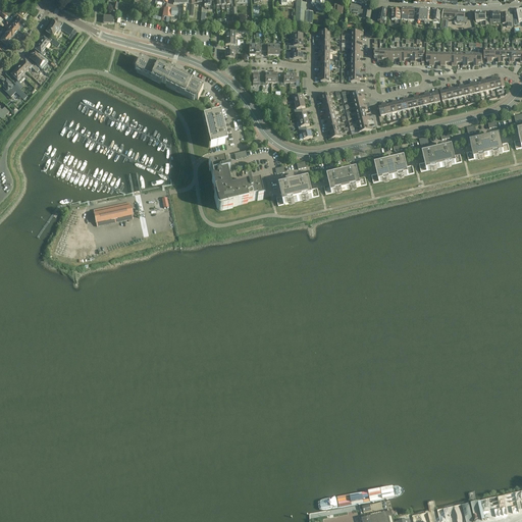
[(317,9),(323,10),(324,5),(321,4),(321,1),(323,1),(323,0),(311,0),(311,4),(316,5),(316,6),(318,7),(317,9)]
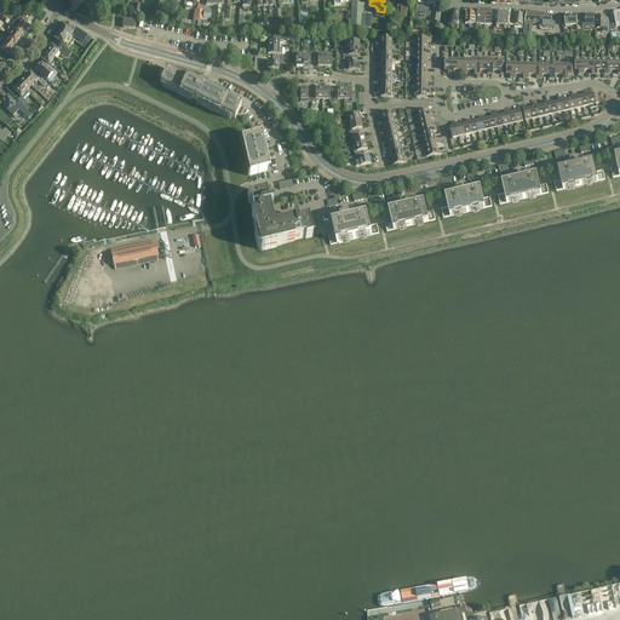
[(400,17),(407,18),(408,6),(405,6),(406,4),(399,3),(397,13),(401,15),(400,17)]
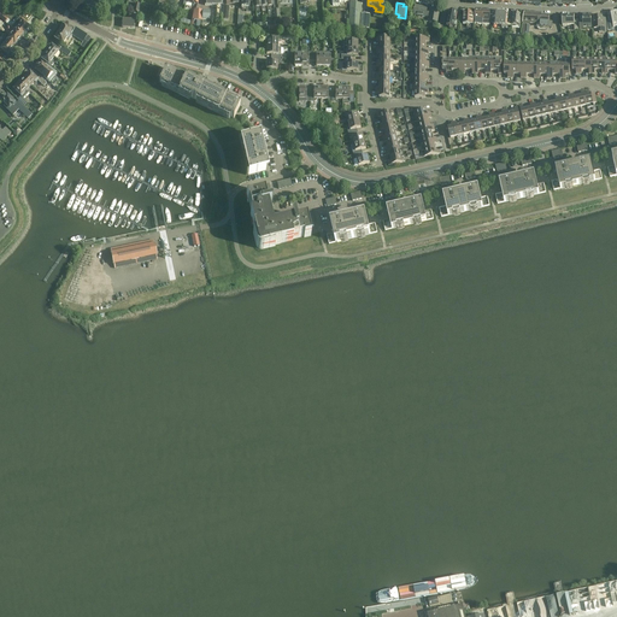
[(350,25),(360,27),(362,5),(351,4),(350,25)]
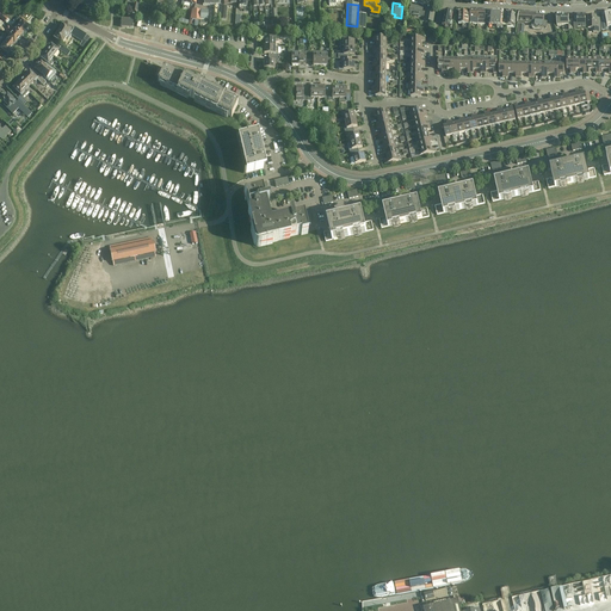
[(425,22),(433,23),(434,11),(427,10),(423,8),(412,6),(409,14),(421,17),(426,17),(425,22)]
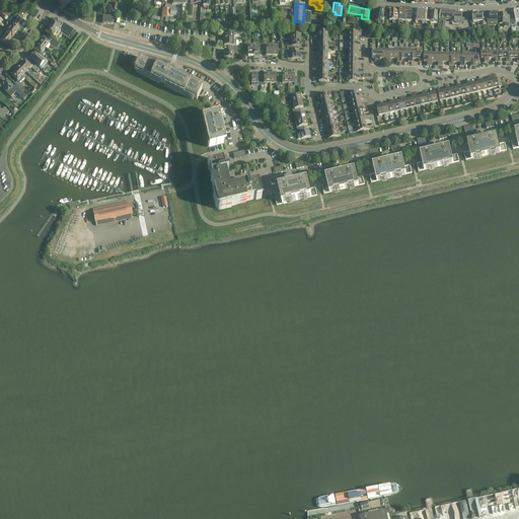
[(414,21),(414,20),(414,12),(412,12),(412,10),(406,9),(405,20),(414,21)]
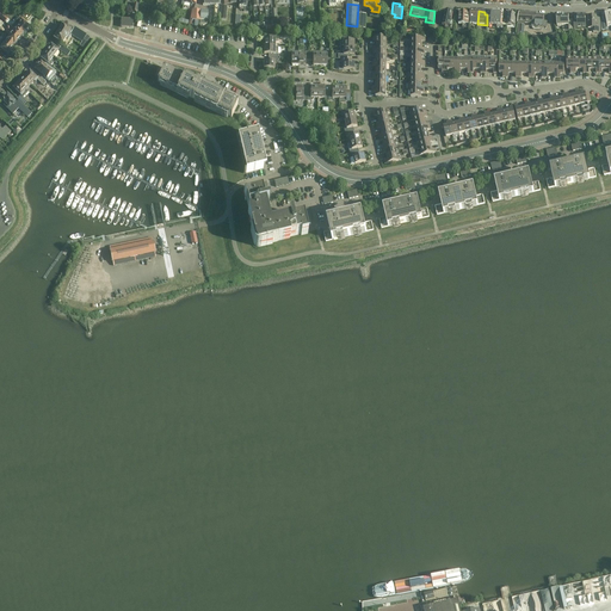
[(445,29),(451,30),(454,22),(451,22),(452,13),(445,12),(443,26),(445,26),(445,29)]
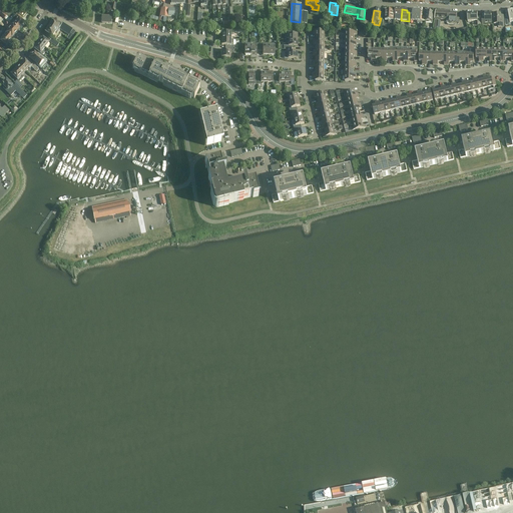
[(418,24),(421,24),(422,24),(422,18),(426,18),(427,12),(423,11),(411,10),(411,11),(410,11),(409,20),(411,20),(411,21),(417,22),(417,23),(418,24)]
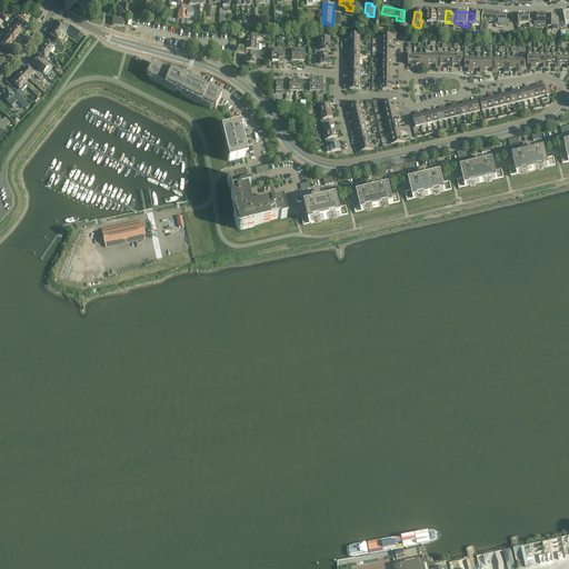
[(427,22),(437,22),(437,12),(427,12),(427,22)]
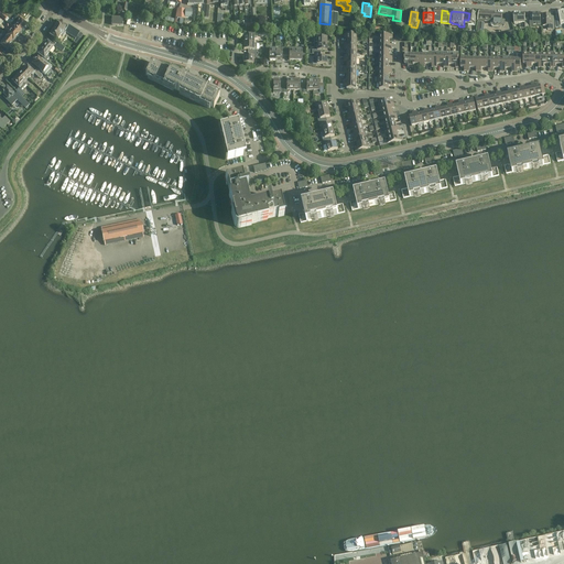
[(477,22),(494,23),(495,15),(495,13),(479,12),(477,22)]
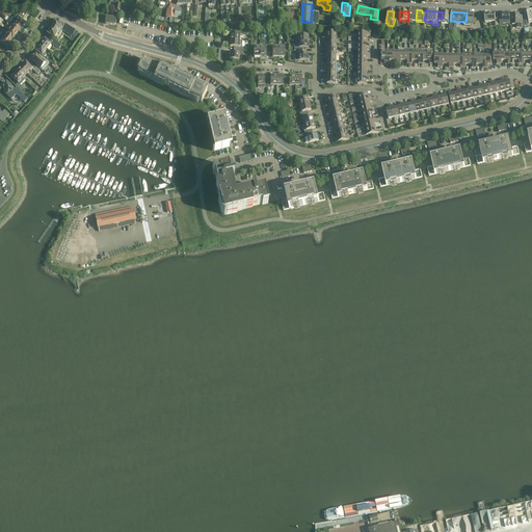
[(495,14),(484,14),(484,23),(489,22),(490,27),(499,27),(499,19),(495,19),(495,14)]
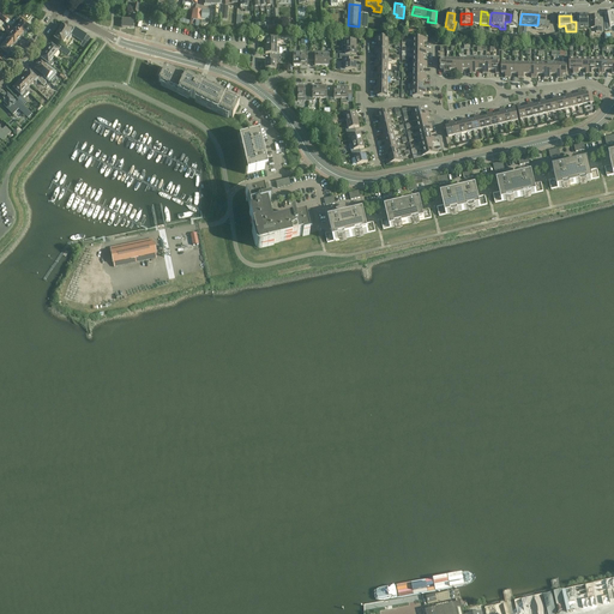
[(576,22),(577,30),(581,30),(581,28),(589,28),(588,16),(579,16),(579,22),(576,22)]
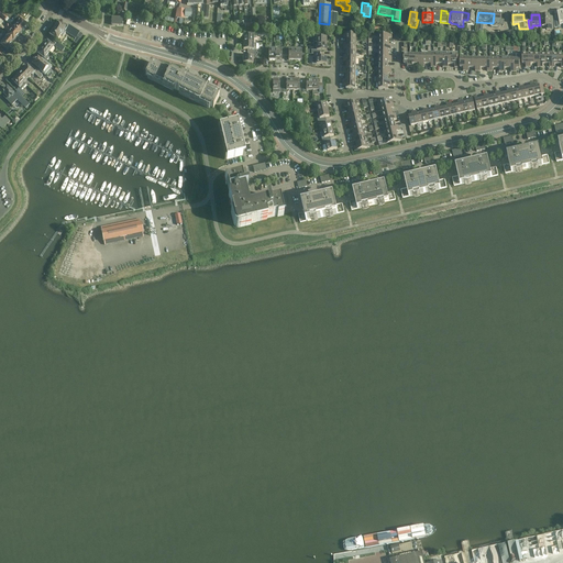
[(493,24),(504,25),(504,21),(500,21),(501,15),(500,15),(499,15),(498,15),(497,15),(494,15),(493,23),(493,24)]
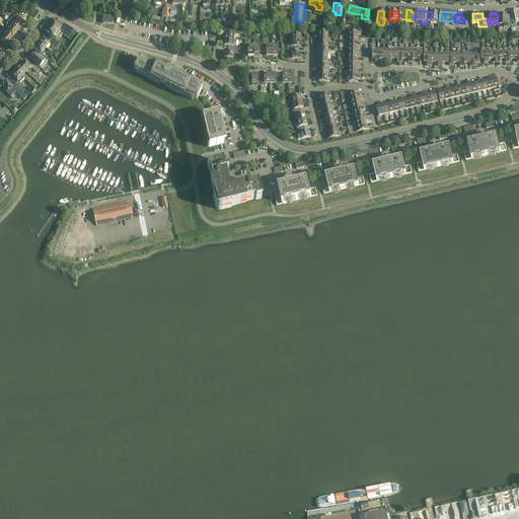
[(504,24),(504,27),(510,27),(510,20),(506,20),(506,14),(499,14),(500,24),(504,24)]
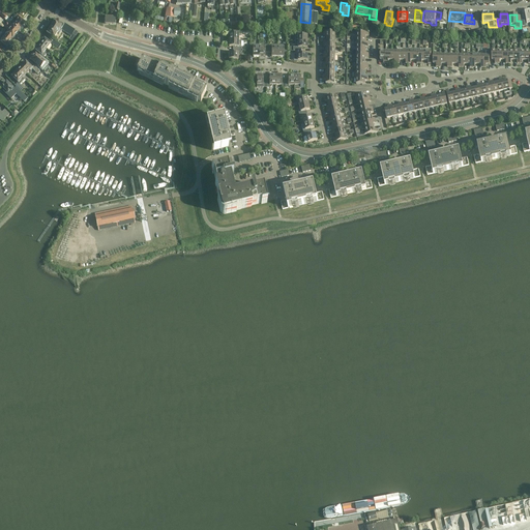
[(12,27),(19,32),(25,24),(21,21),(23,20),(19,16),(17,19),(18,20),(12,27)]
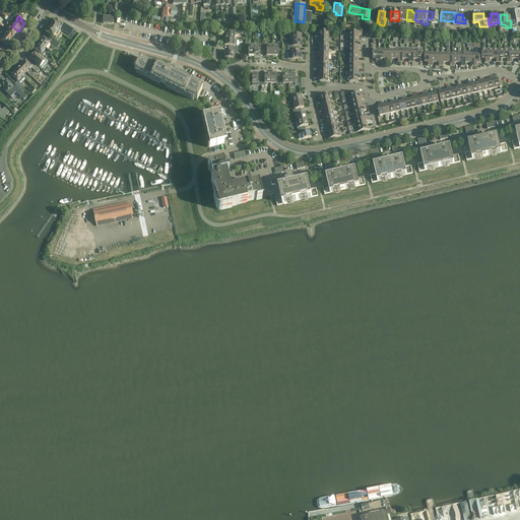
[(66,42),(69,44),(74,36),(71,34),(73,30),(63,24),(62,25),(58,22),(57,24),(53,22),(49,29),(48,28),(46,31),(47,33),(46,34),(53,38),(58,28),(70,37),(66,42)]
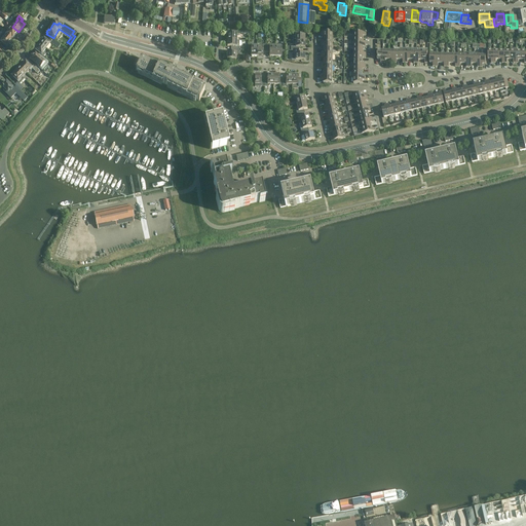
[(6,35),(12,39),(12,40),(19,32),(12,27),(11,29),(9,27),(9,26),(6,24),(3,27),(8,31),(6,34),(6,35)]
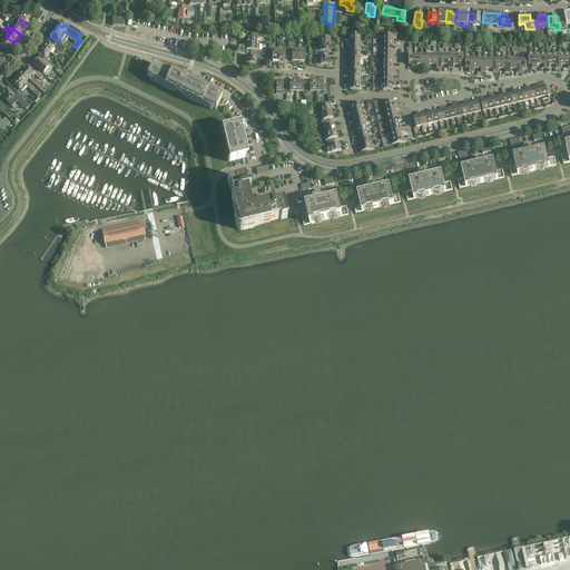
[(246,38),(246,45),(256,45),(256,38),(259,38),(259,35),(252,35),(252,38),(246,38)]
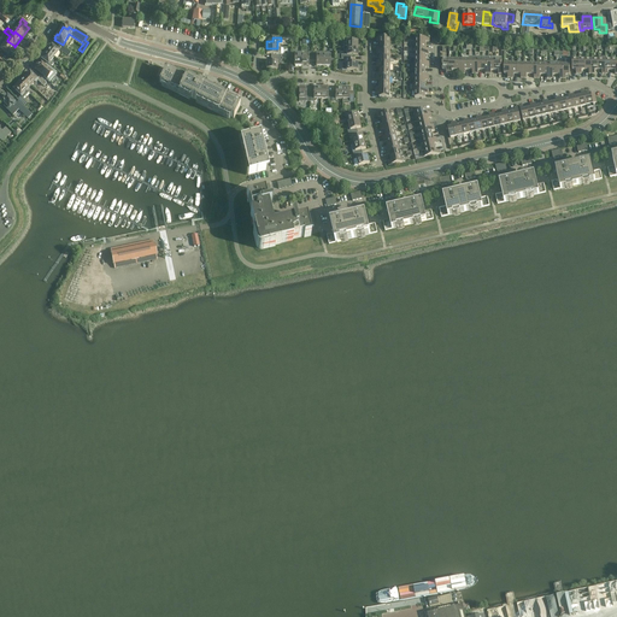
[(1,51),(7,56),(15,46),(7,41),(7,40),(5,39),(0,43),(0,51),(0,52),(1,51)]
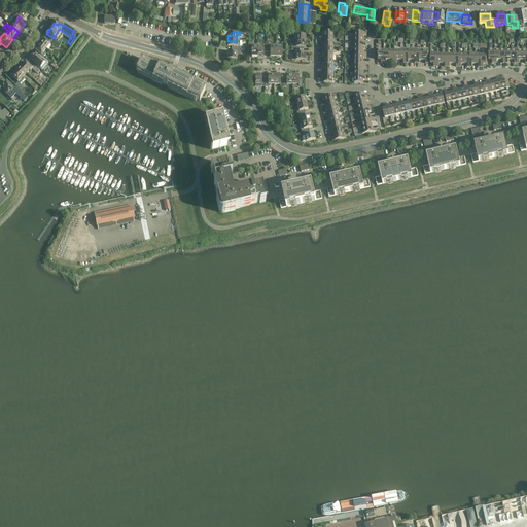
[(294,42),(306,42),(306,36),(301,36),(301,33),(294,33),(294,36),(293,36),(293,42),(294,42)]
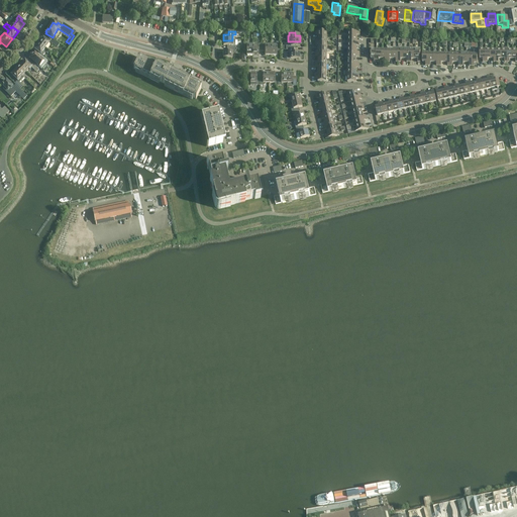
[(37,43),(44,48),(48,43),(43,38),(41,40),(40,39),(37,43)]
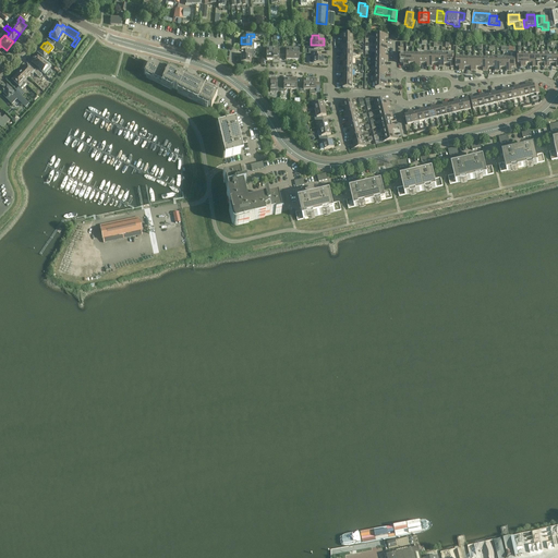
[(53,46),(62,51),(64,48),(56,43),(53,46)]
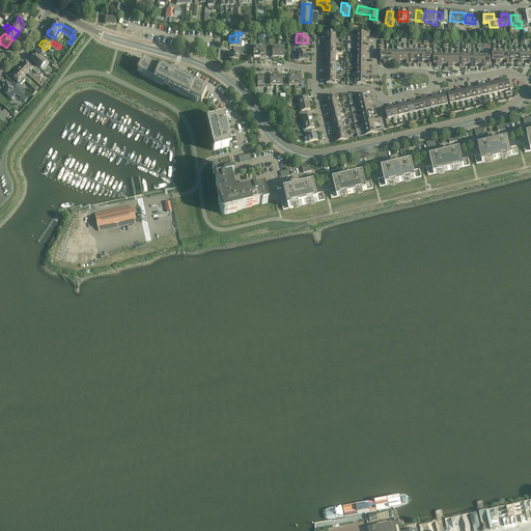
[(234,51),(241,51),(241,48),(242,48),(242,42),(239,42),(229,42),(229,47),(234,48),(234,51)]
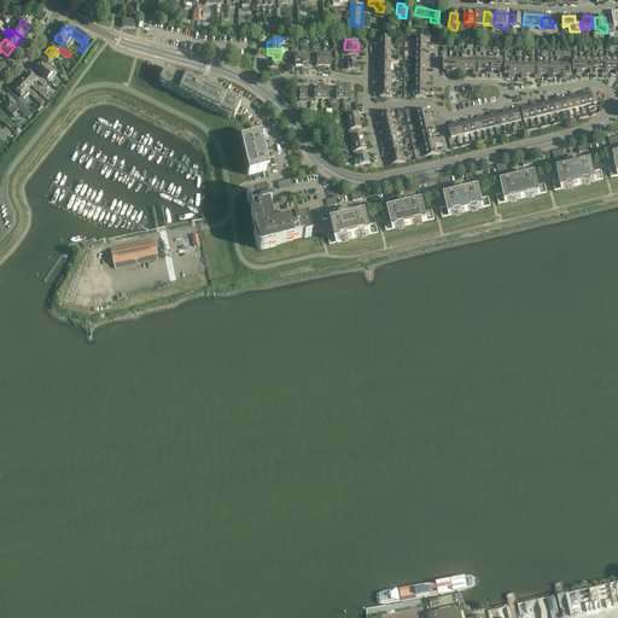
[(343,60),(345,60),(353,60),(353,57),(359,57),(359,50),(345,50),(345,56),(343,56),(343,60)]
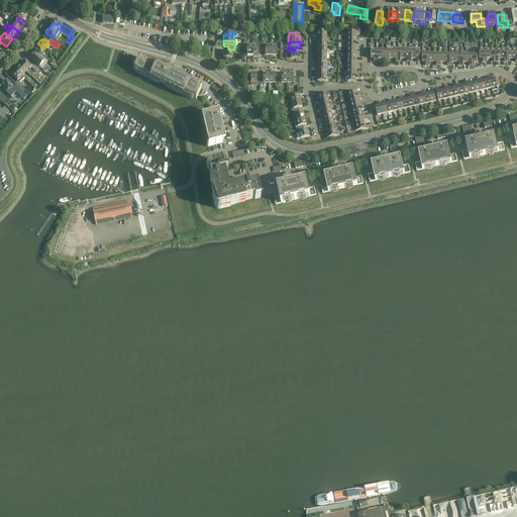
[(40,55),(42,57),(44,54),(42,52),(44,48),(37,43),(34,46),(36,47),(34,49),(40,55)]
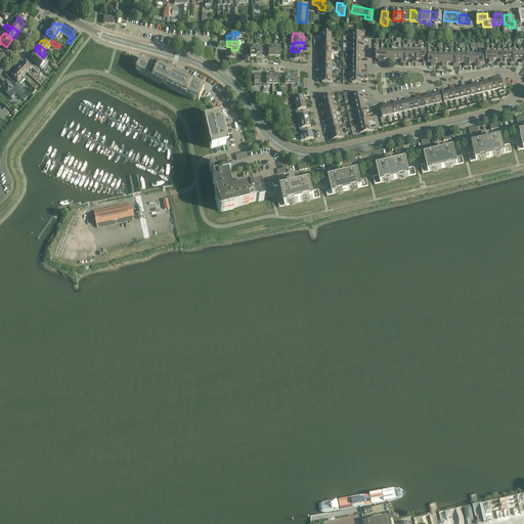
[(256,56),(256,47),(256,45),(247,45),(247,51),(250,51),(250,56),(256,56)]
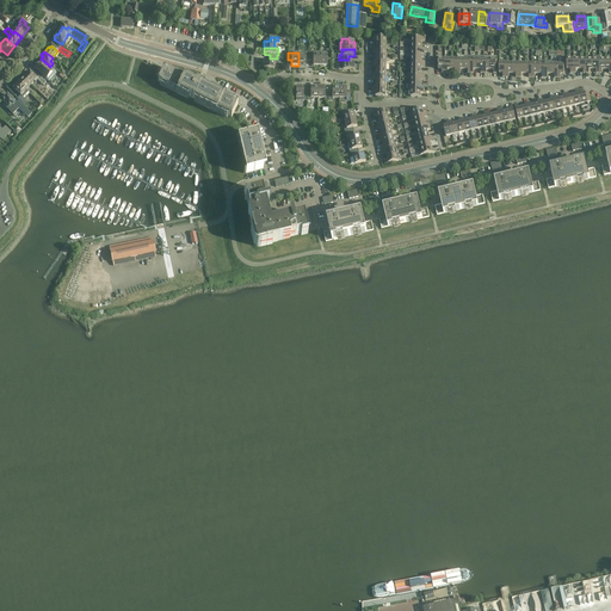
[(306,60),(309,60),(309,53),(306,53),(306,55),(298,55),(298,66),(306,66),(306,60)]
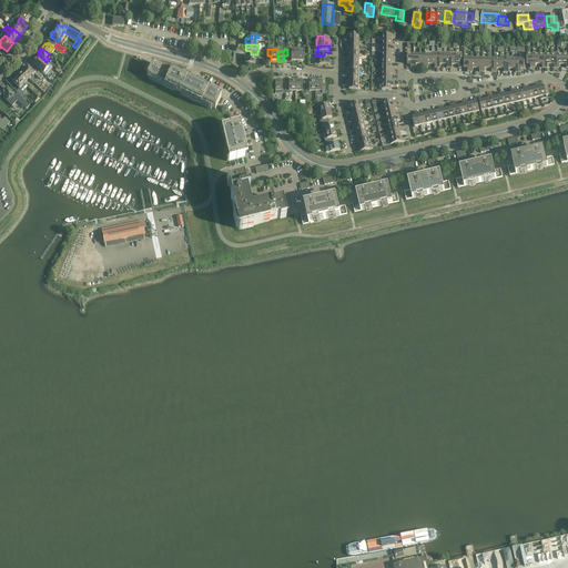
[(291,61),(297,61),(297,51),(291,51),(291,49),(287,49),(287,56),(291,56),(291,61)]
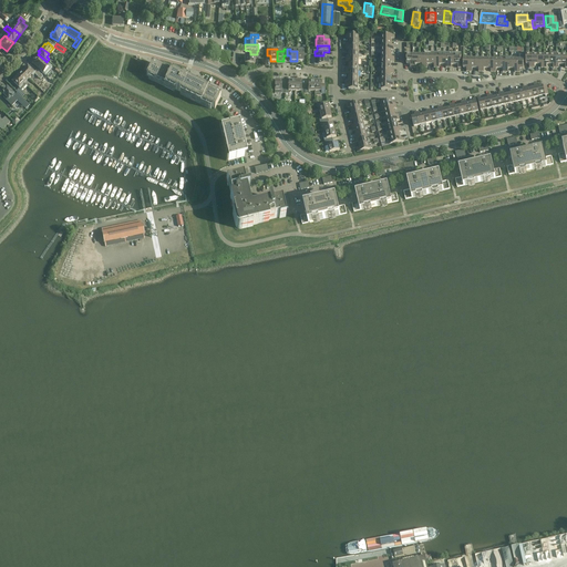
[(297,61),(303,61),(303,55),(307,55),(307,49),(297,49),(297,51),(297,61)]
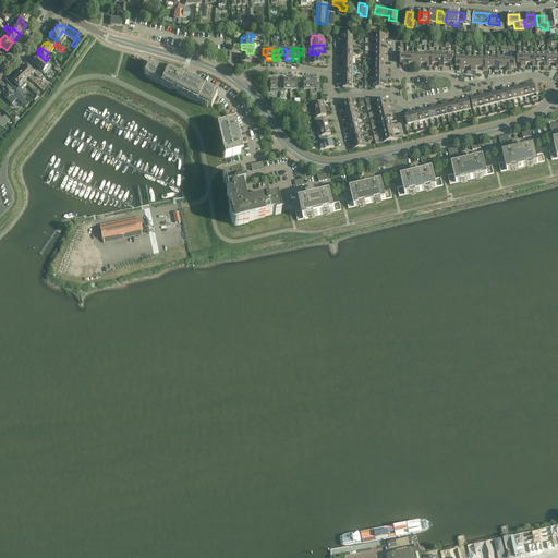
[(241,63),(251,63),(251,57),(253,57),(253,53),(246,53),(246,57),(241,57),(241,63)]
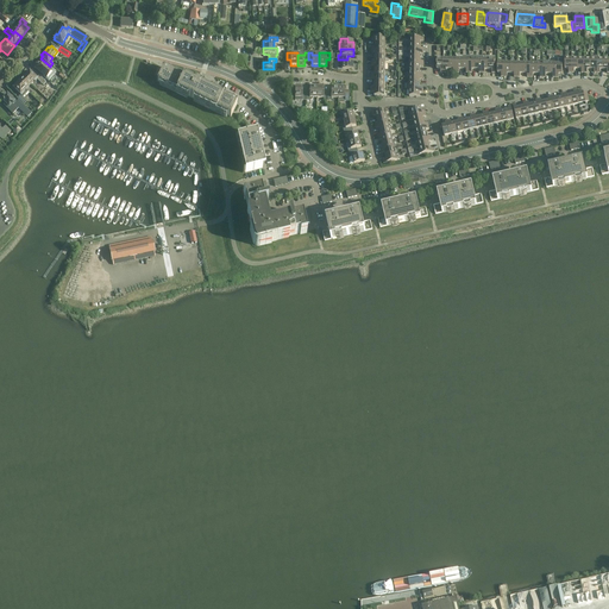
[(343,70),(353,70),(353,63),(347,63),(347,60),(340,60),(340,63),(343,63),(343,70)]
